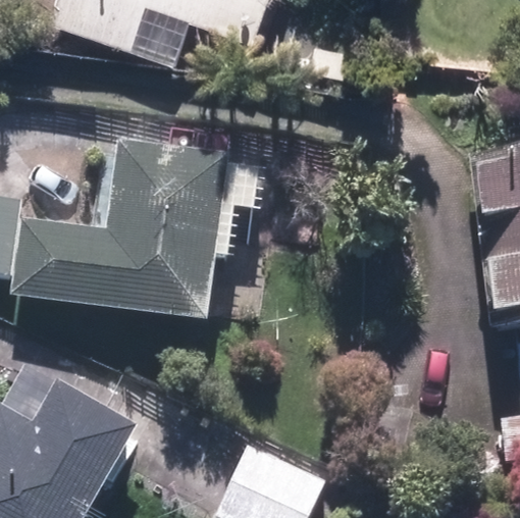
[(60,0),(51,24),(169,68),(188,18),(250,42),(265,0),(60,0)]
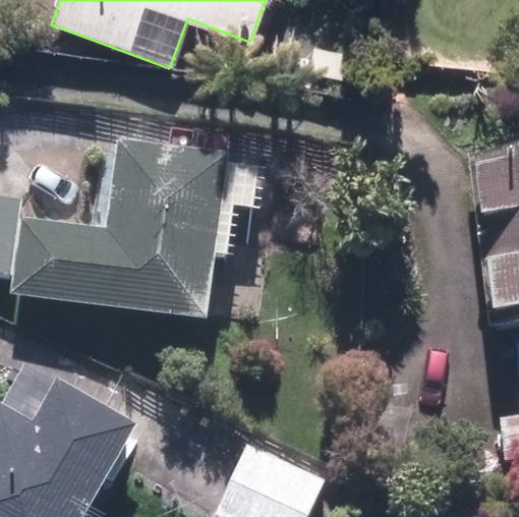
[(112,234),(13,229),(14,205),(0,204),(0,276),(11,277),(10,303),(212,312),(219,153),(116,148),(112,234)]
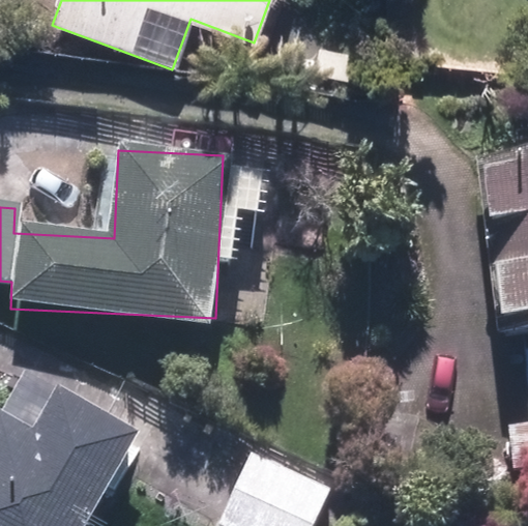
[(497,348),(525,346),(527,381),(527,154),(482,158),(497,348)]
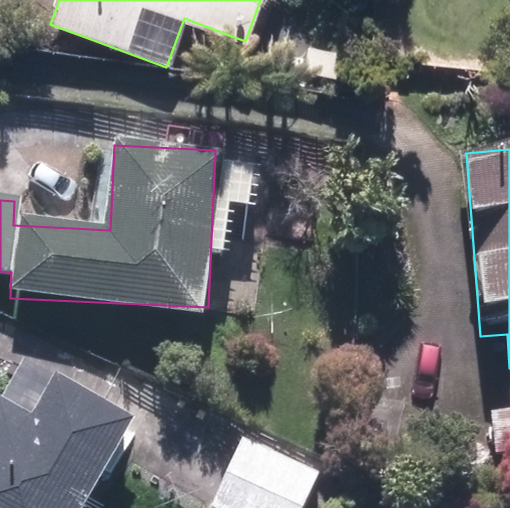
[(0,507),(82,507),(135,418),(51,369),(25,414),(0,399),(0,507)]
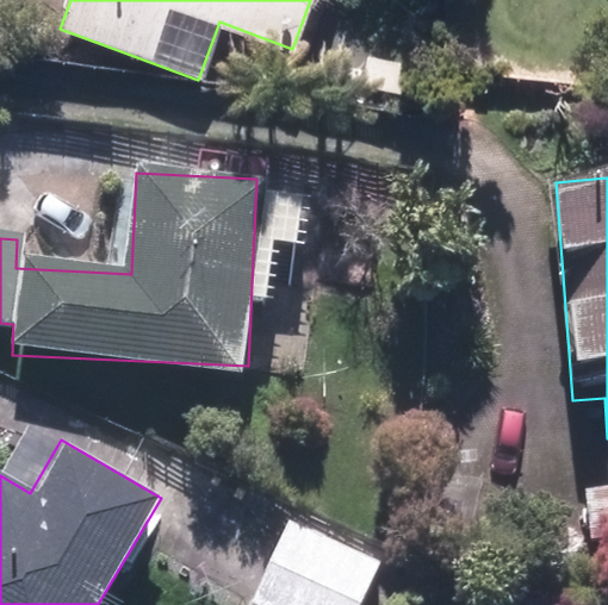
[(364,604),(385,559),(290,516),(250,603),(256,604),(364,604)]
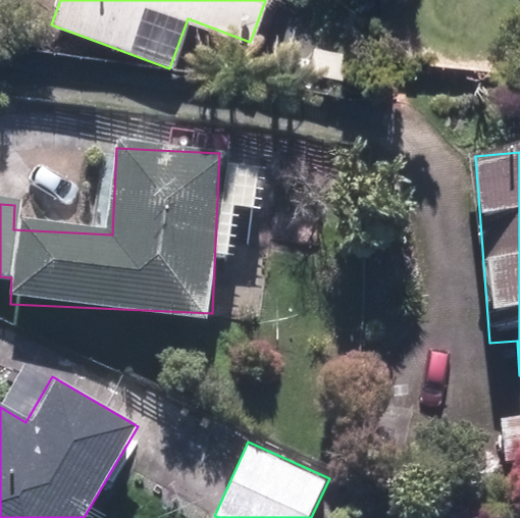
All buildings are outlined.
